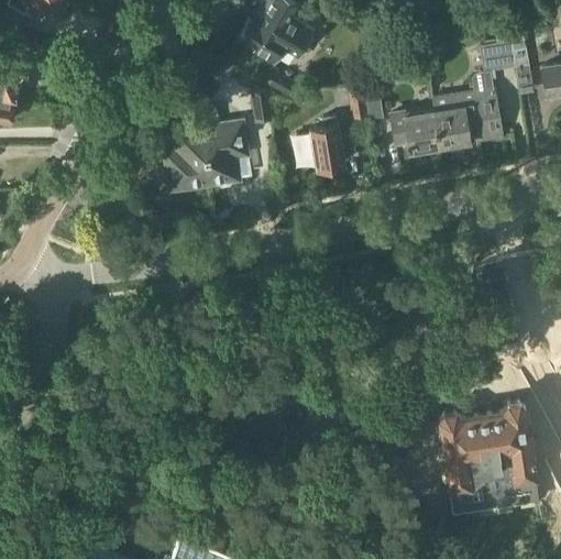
[(12,0),(10,4),(9,3),(9,4),(28,15),(28,14),(26,13),(32,4),(51,15),(58,0),(12,0)]
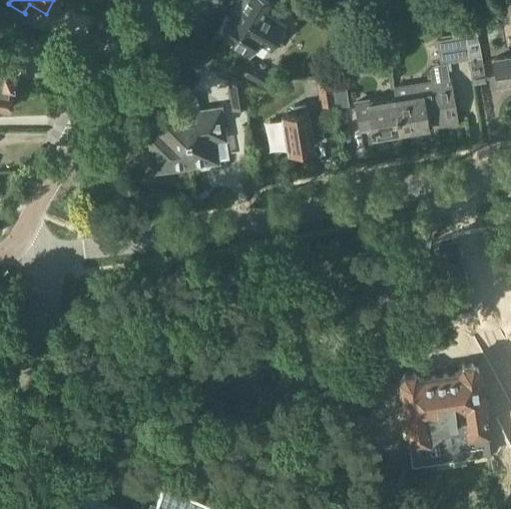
[(248,60),(259,43),(277,54),(282,46),(277,43),(286,28),(265,16),(272,5),(263,0),(250,0),(237,23),(229,19),(219,36),(234,45),(231,50),(242,57),(240,60),(238,59),(232,69),(277,95),(283,85),(246,63),(248,60)]
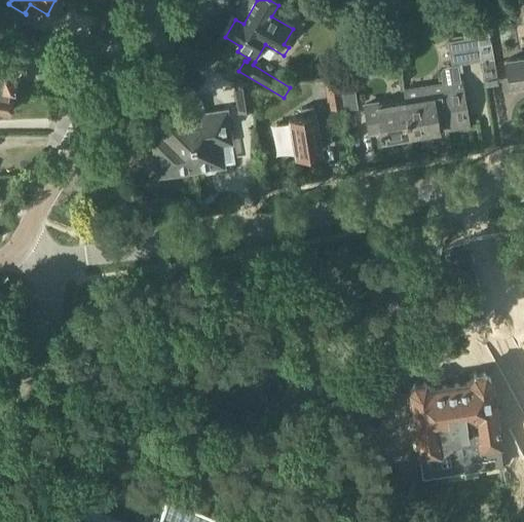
[(385,31),(394,19),(386,13),(377,26),(385,31)]
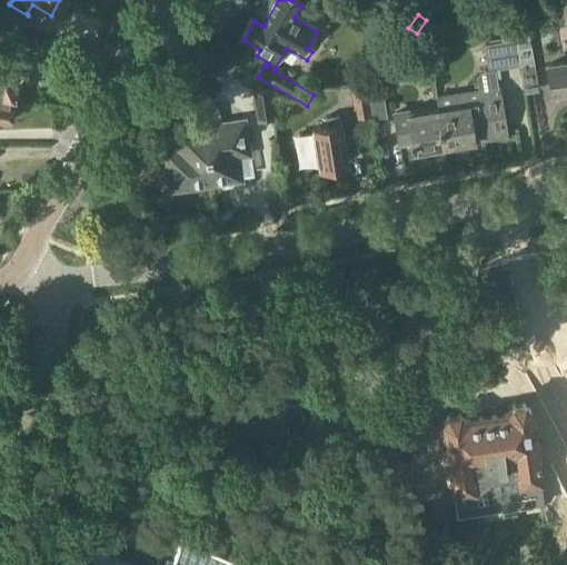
[(527,98),(540,96),(530,40),(527,20),(515,22),(517,31),(523,67),(527,98)]
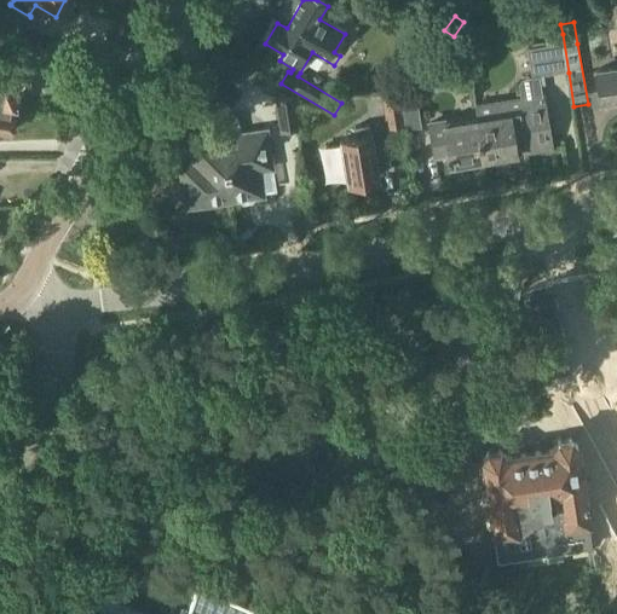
[(534,80),(569,73),(563,34),(546,36),(548,48),(529,52),(534,80)]
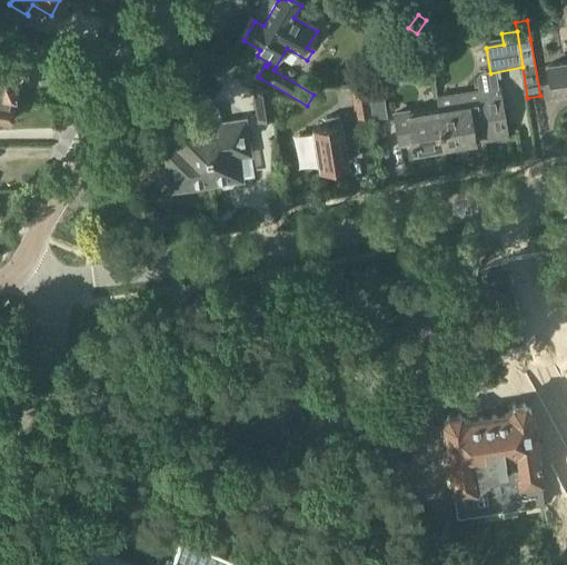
[(192,61),(219,77),(227,62),(200,47),(192,61)]
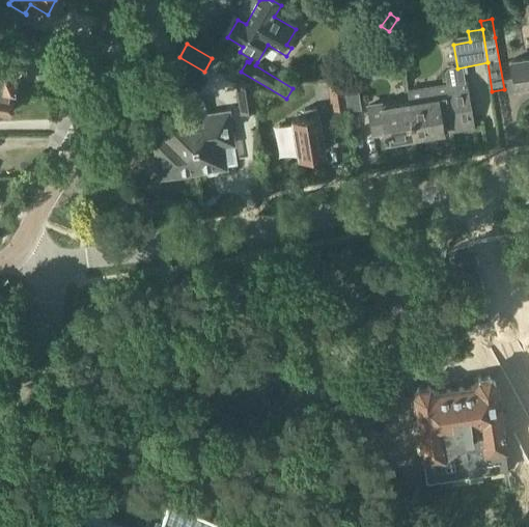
[(0,89),(16,92),(19,90),(21,85),(20,85),(18,81),(19,75),(27,77),(30,61),(22,60),(22,58),(0,54),(0,89)]
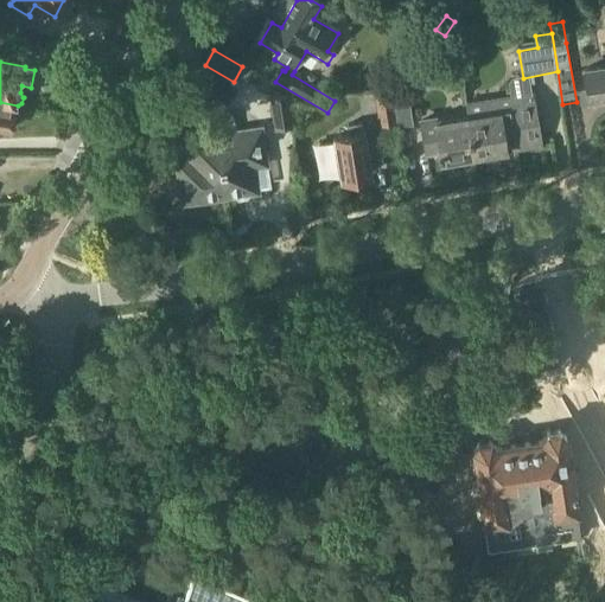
[(604,70),(586,75),(591,104),(604,101),(604,70)]
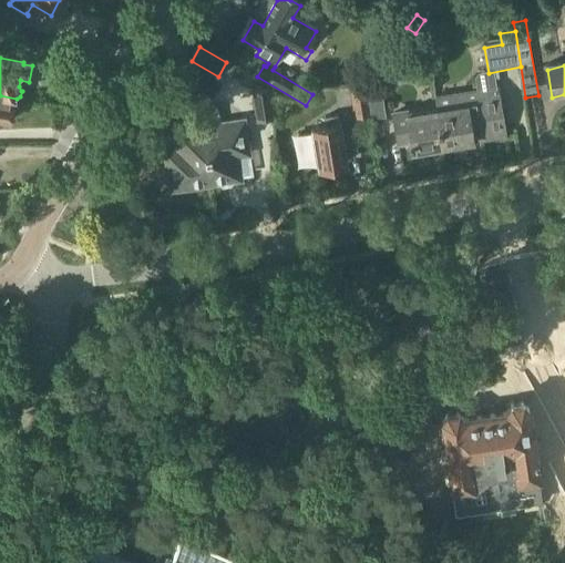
[(419,85),(433,83),(432,73),(417,75),(418,77),(419,85)]
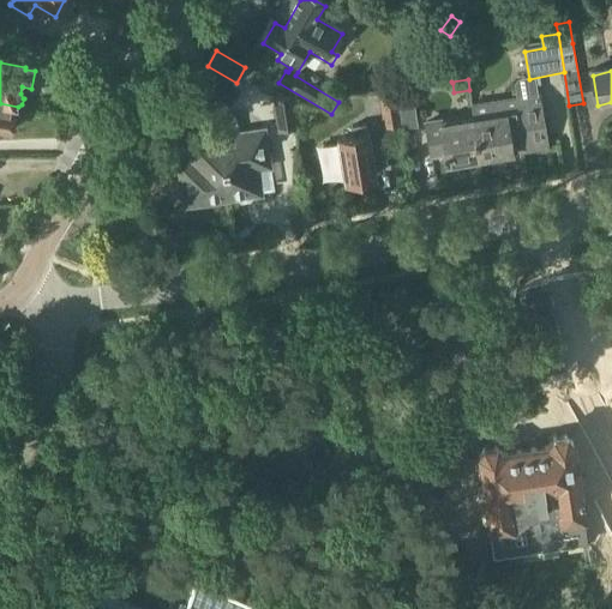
[(481,164),(514,158),(513,156),(549,150),(539,97),(541,97),(538,79),(521,82),(517,88),(520,101),(473,109),(475,124),(481,164)]
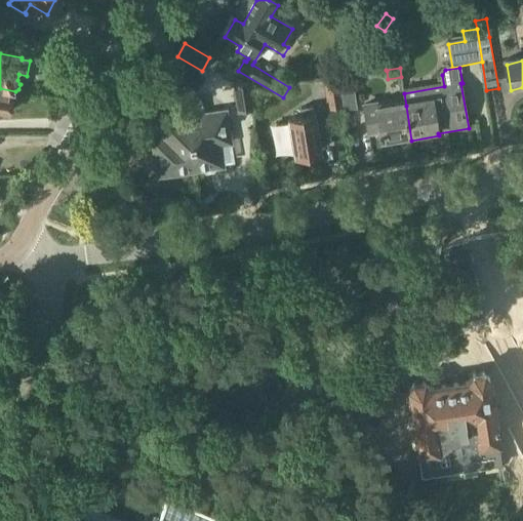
[(347,113),(359,111),(357,98),(353,75),(340,77),(347,113)]
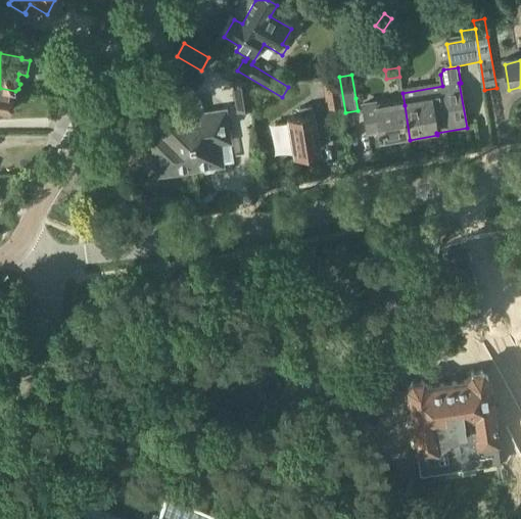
[(323,79),(326,99),(328,111),(343,109),(338,76),(323,79)]
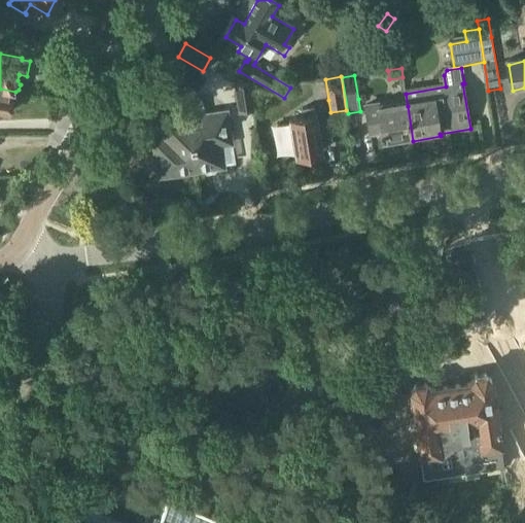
[(241,115),(255,113),(251,84),(237,86),(241,115)]
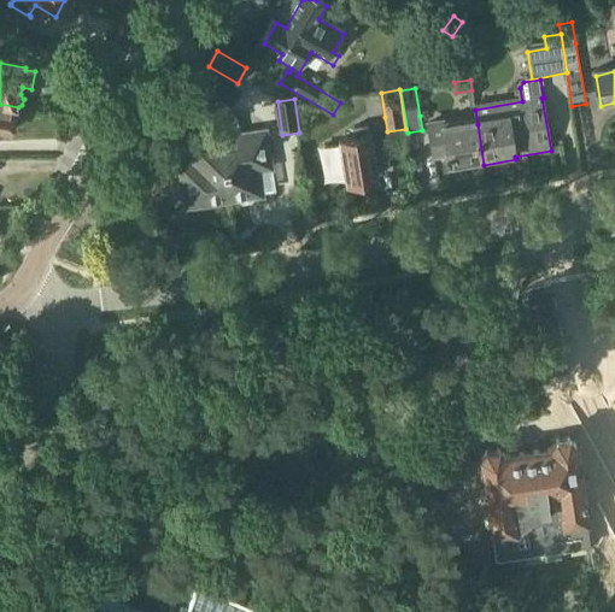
[(0,131),(12,134),(17,107),(18,107),(0,104),(0,131)]
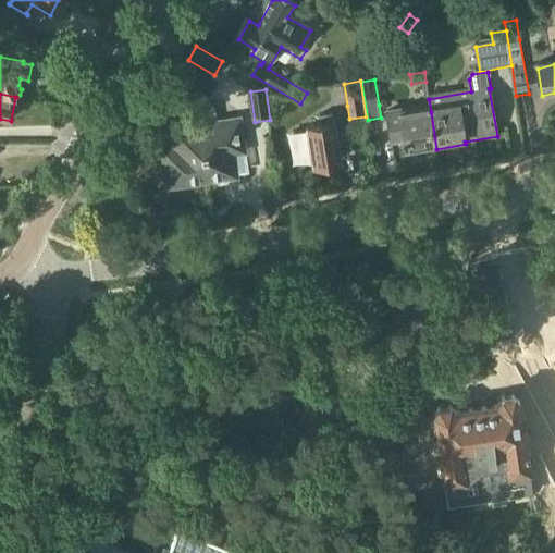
[(219,125),(217,110),(210,106),(198,108),(201,123),(211,184),(216,183),(220,186),(229,185),(232,181),(237,180),(233,149),(245,148),(242,122),(219,125)]
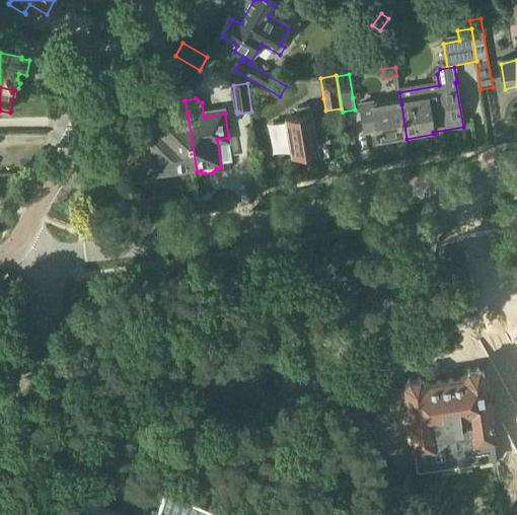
[(376,136),(379,135),(380,144),(407,139),(401,104),(376,108),(375,105),(363,107),(367,134),(376,132),(376,136)]
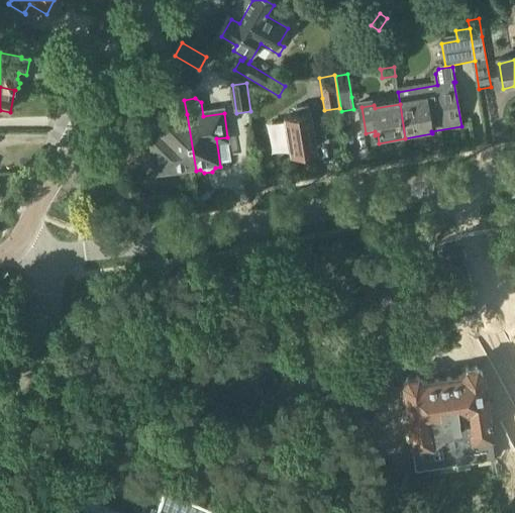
[(312,115),(310,107),(299,109),(300,117),(286,120),(287,124),(274,126),(278,154),(291,151),(292,156),(318,150),(312,115)]
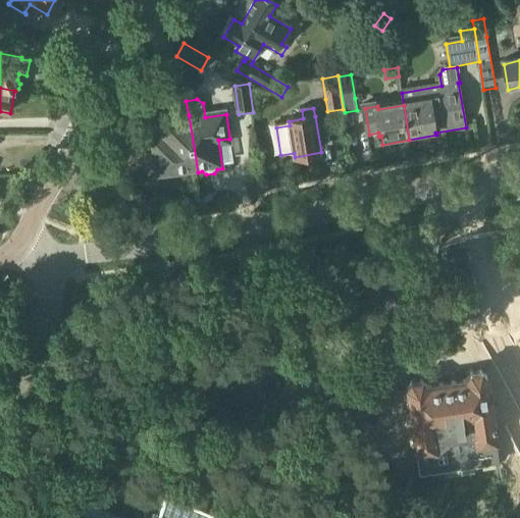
[(159,178),(198,172),(189,115),(177,117),(173,122),(162,123),(165,142),(154,144),(156,157),(153,162),(154,169),(158,172),(159,178)]
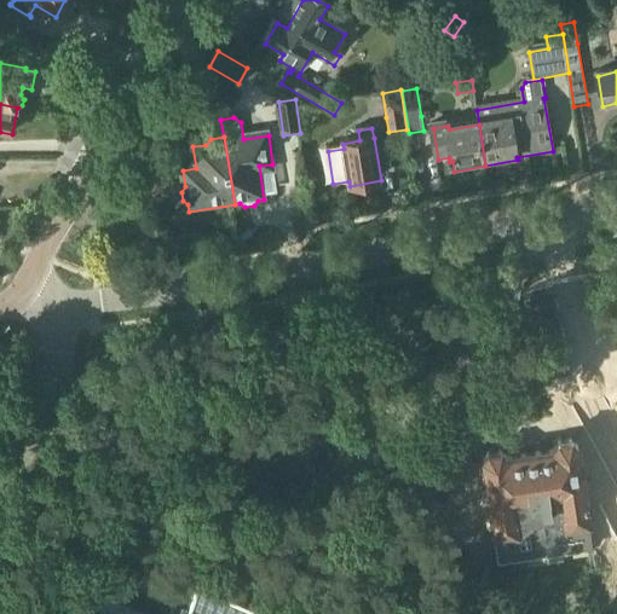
[(490,456),(484,462),(503,613),(600,613),(577,449),(571,445),(559,446),(554,452),(554,455),(508,461),(508,458),(501,453),(490,456)]
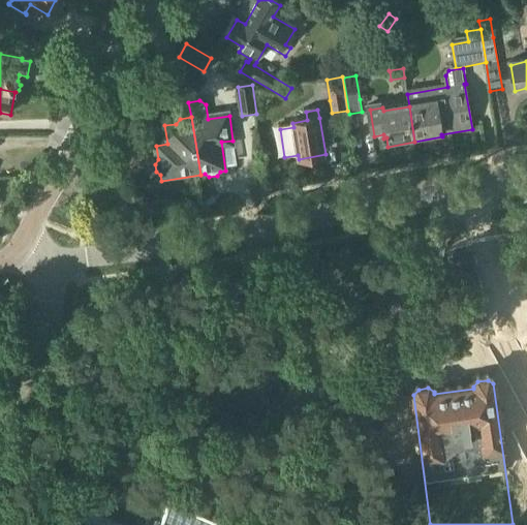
[(328,467),(332,458),(322,454),(318,464),(328,467)]
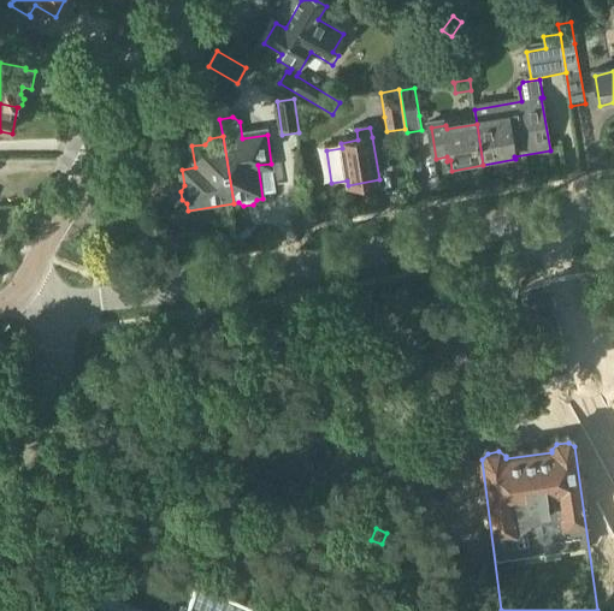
[(265,610),(267,604),(198,577),(190,595),(188,600),(181,597),(176,610),(265,610)]
